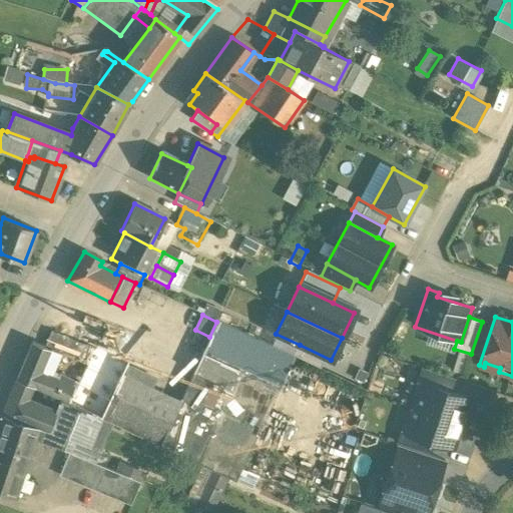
[(209,337),(193,372),(229,388),(237,370),(277,389),(293,356),(216,322),(209,337)]
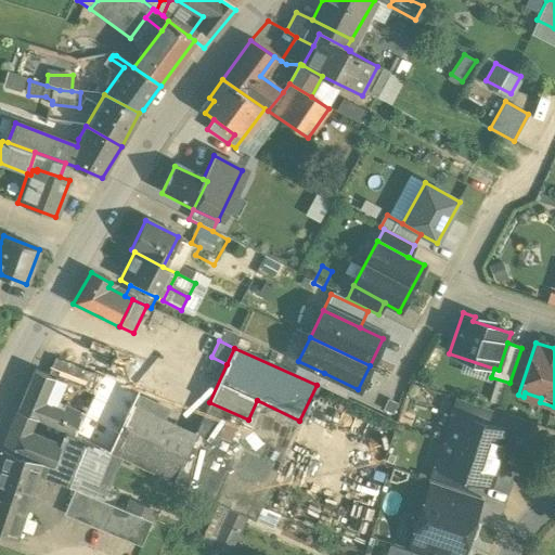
[(102,378),(61,362),(54,378),(66,383),(65,385),(93,396),(102,378)]
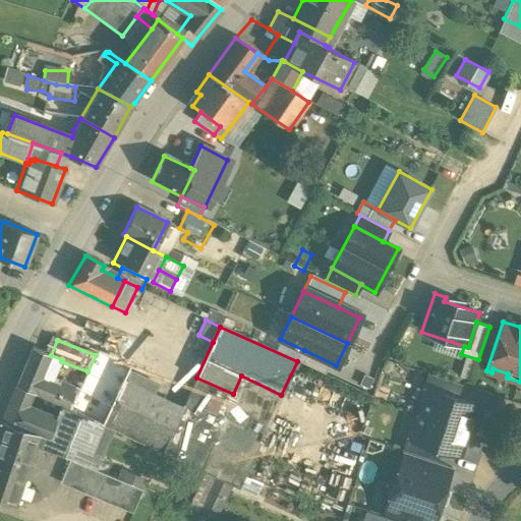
[(51,355),(33,348),(16,386),(31,392),(55,402),(61,388),(52,383),(61,361),(62,359),(51,355)]
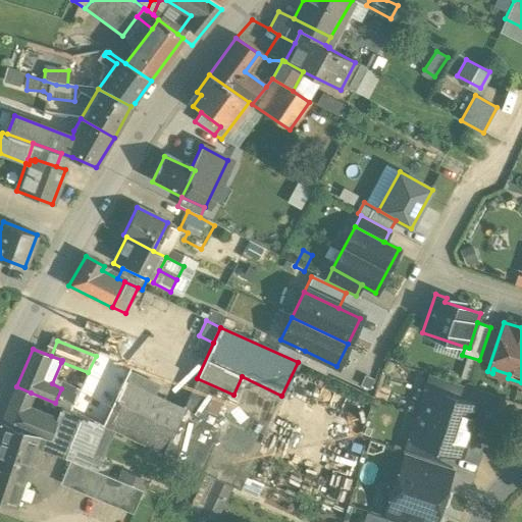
[(330,363),(305,351),(300,362),(325,374),(330,363)]
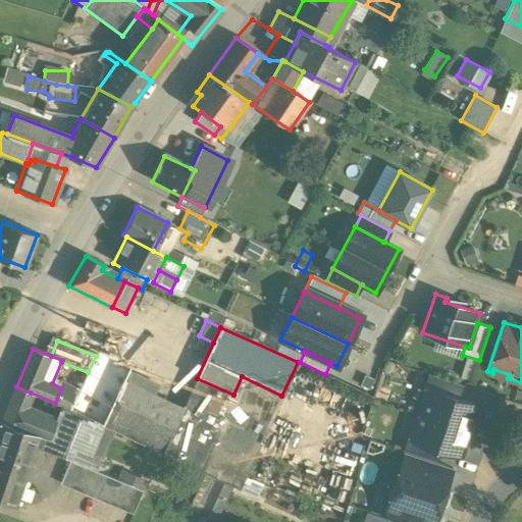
[(76,396),(69,410),(77,414),(102,426),(103,426),(114,401),(128,372),(129,369),(96,356),(88,372),(76,396)]
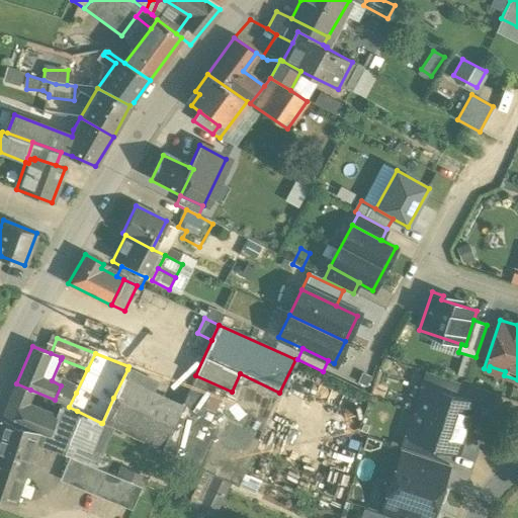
[(127,369),(113,398),(173,425),(182,406),(126,380),(132,370),(127,369)]
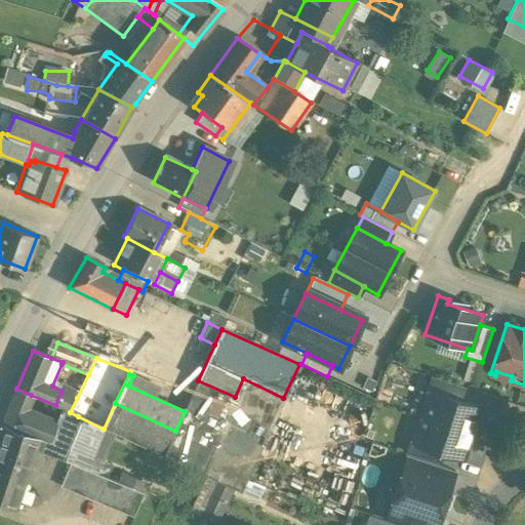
[(466,388),(431,376),(427,390),(430,392),(460,401),(466,388)]
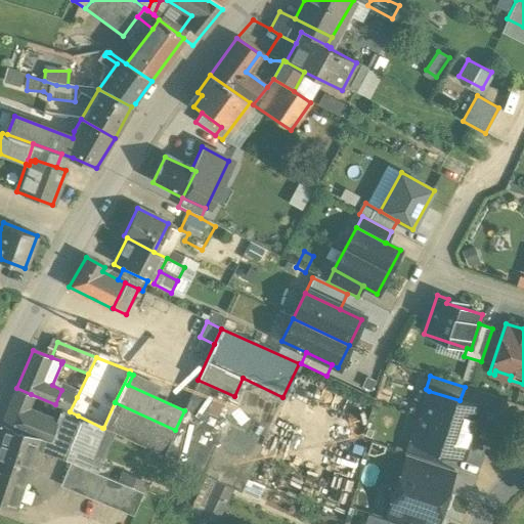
[(234,396),(200,473),(209,477),(231,487),(241,491),(282,397),(243,378),(234,396)]
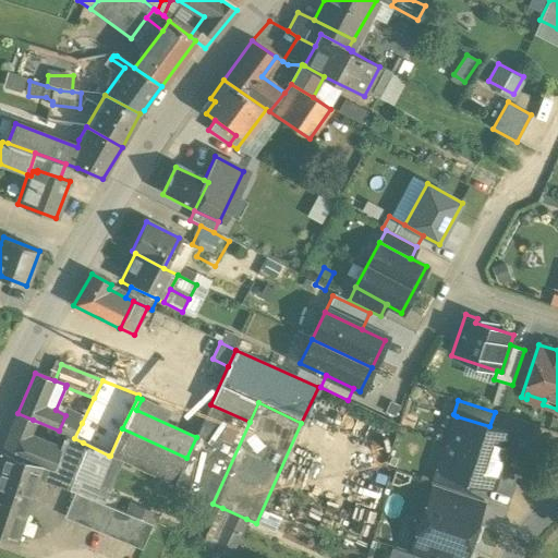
[(250,422),(210,404),(196,437),(186,458),(174,485),(189,492),(213,504),(250,422)]
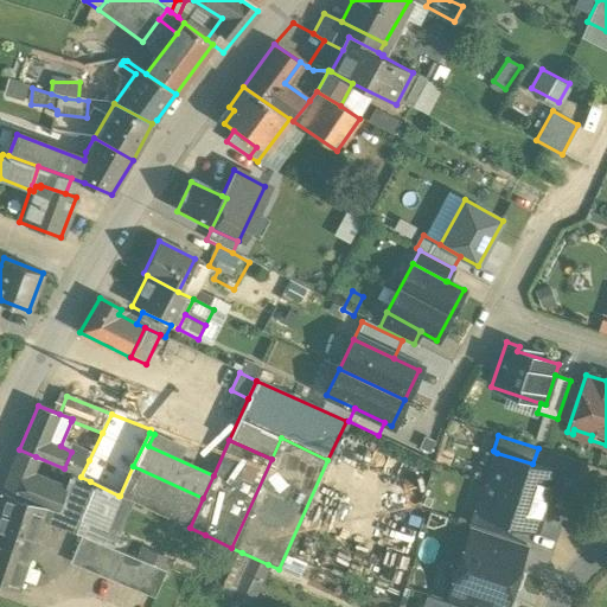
[(65,489),(29,474),(36,457),(19,449),(4,491),(19,497),(20,496),(51,508),(57,510),(65,489)]
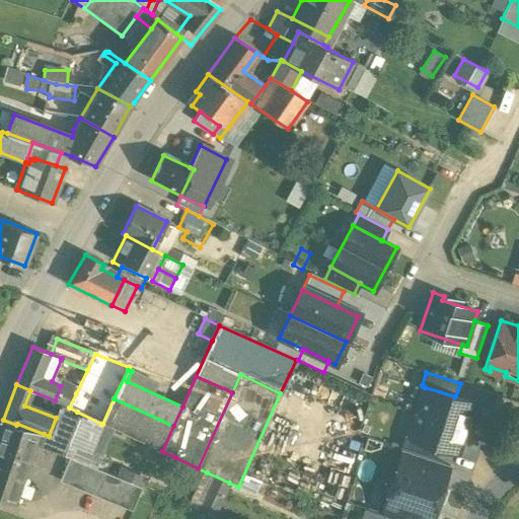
[(76,393),(61,386),(55,400),(61,403),(69,408),(76,393)]
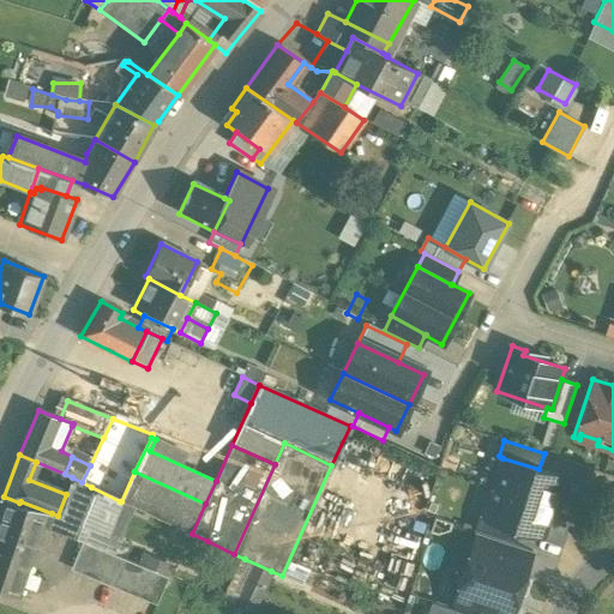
[(539,469),(503,458),(493,487),(549,505),(553,493),(555,492),(559,481),(557,475),(539,469)]
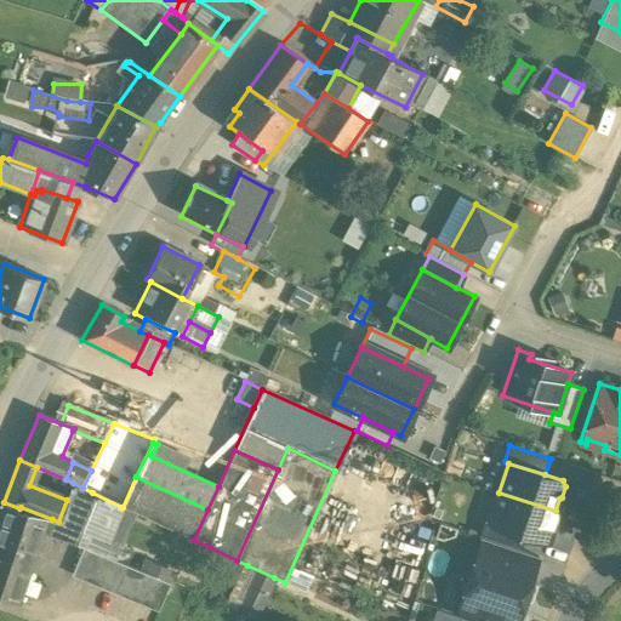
[(208,510),(136,477),(123,507),(194,540),(208,510)]
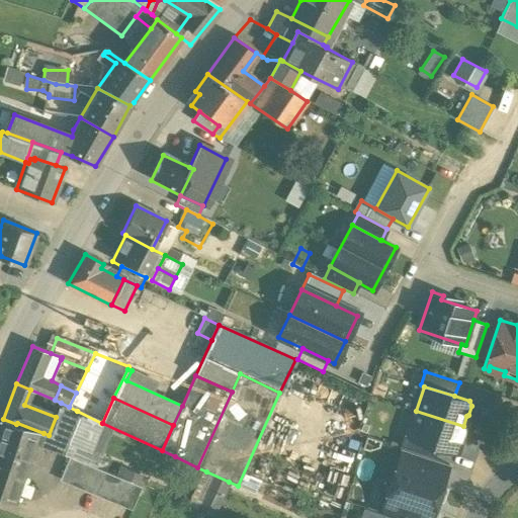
[(77,411),(69,407),(61,403),(56,417),(49,435),(44,433),(42,435),(55,441),(54,444),(58,446),(59,445),(63,446),(65,442),(77,411)]
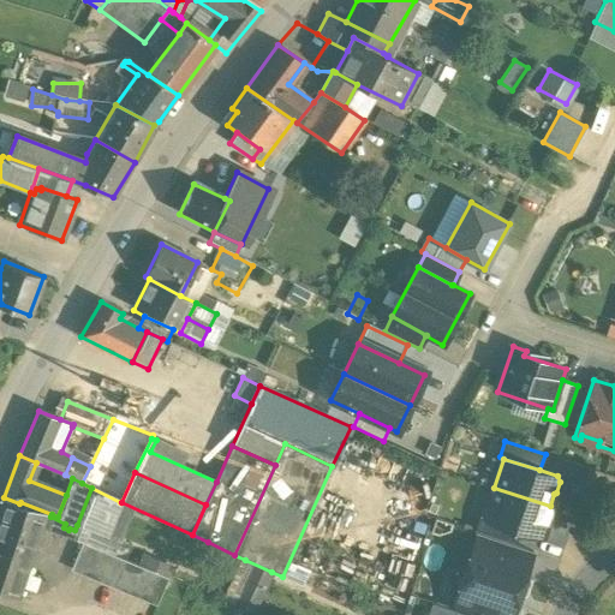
[(120,502),(91,488),(77,525),(97,533),(106,537),(120,502)]
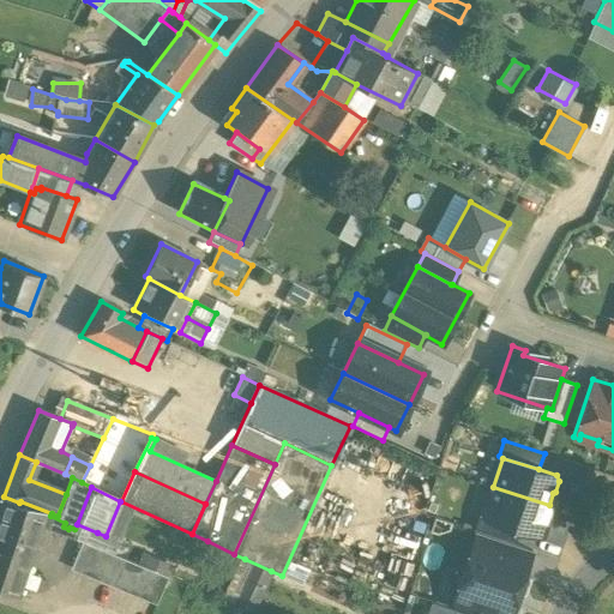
[(539,535),(549,505),(493,487),(483,517),(519,529),(539,535)]
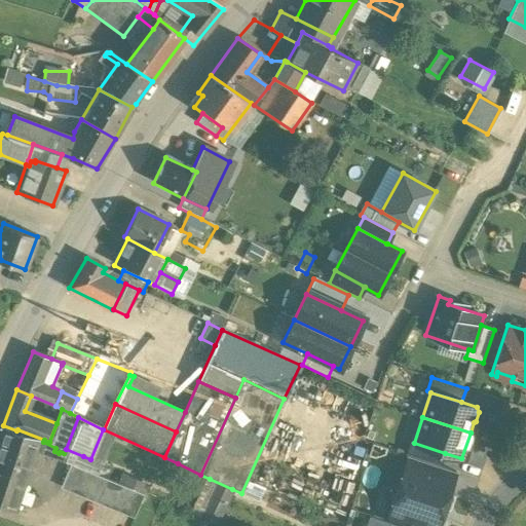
[(16,430),(3,425),(0,433),(0,506),(14,512),(36,450),(40,452),(43,442),(44,440),(17,429),(16,430)]
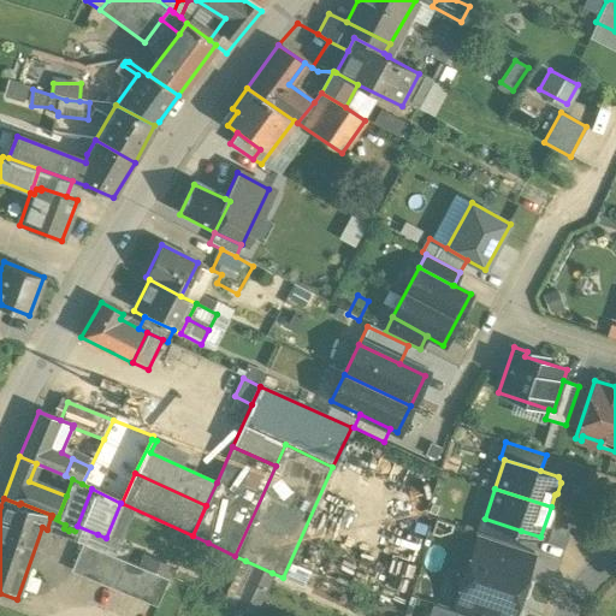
[(120,503),(106,538),(116,542),(123,523),(200,560),(208,543),(193,535),(122,503),(120,503)]
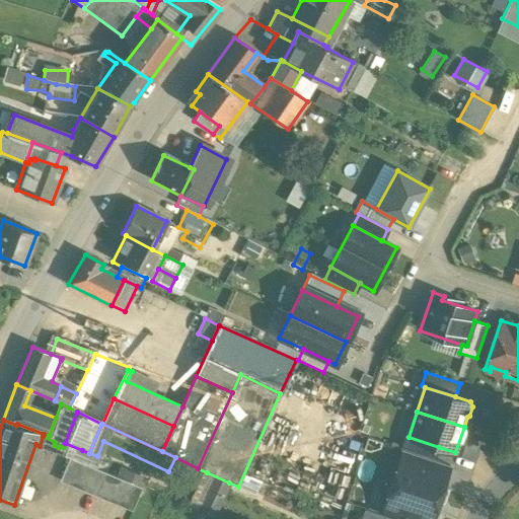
[(43,436),(40,446),(52,451),(54,445),(55,442),(43,436)]
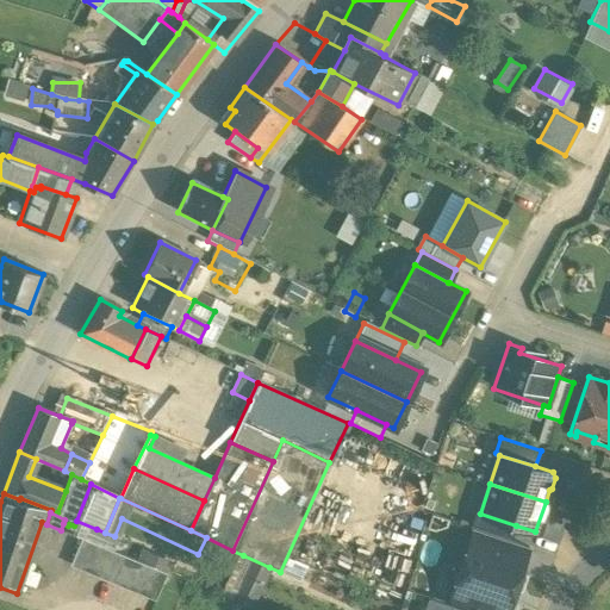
[(511,542),(516,526),(480,514),(475,512),(471,528),(473,529),(511,542)]
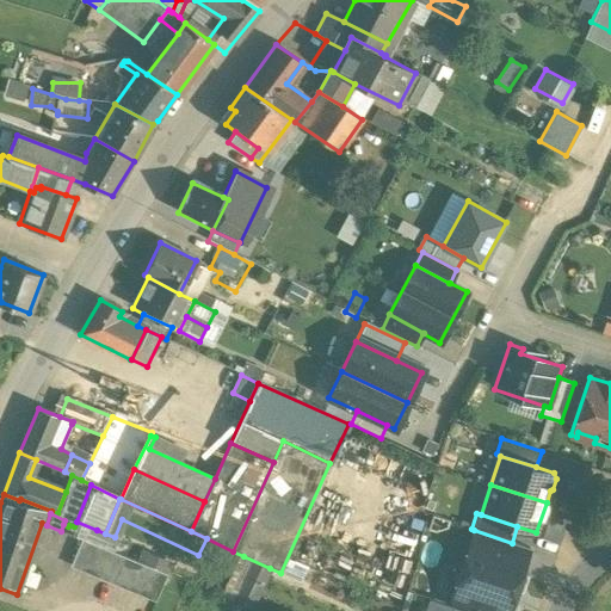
[(97,530),(76,522),(74,526),(71,535),(80,538),(92,543),(97,530)]
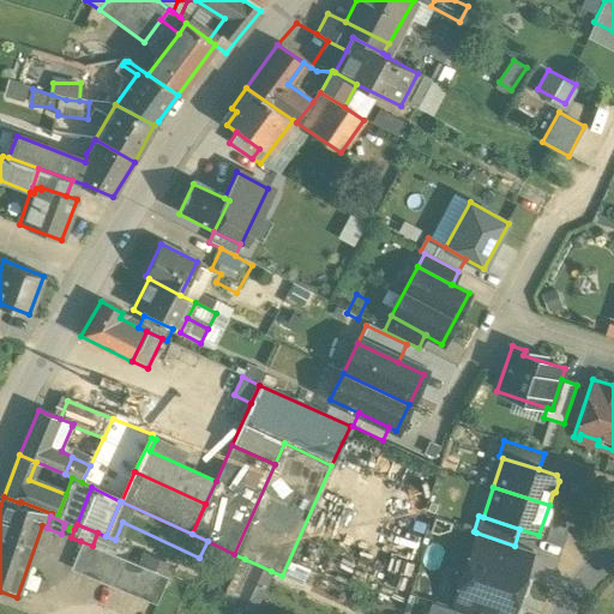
[(64,527),(61,534),(71,537),(74,529),(70,528),(68,529),(64,527)]
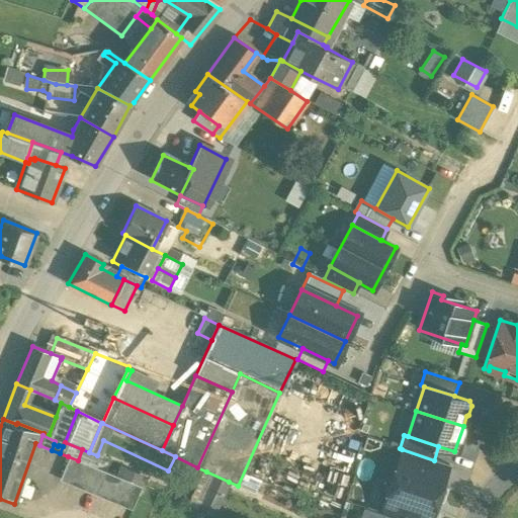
[(395,472),(441,488),(448,465),(434,460),(402,449),(395,472)]
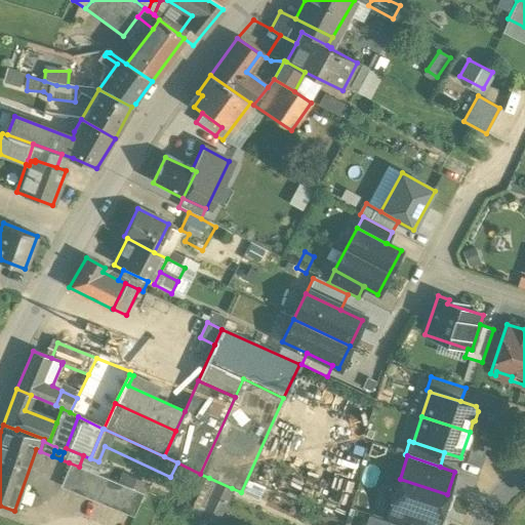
[(79,467),(69,462),(59,485),(132,516),(142,493),(79,467)]
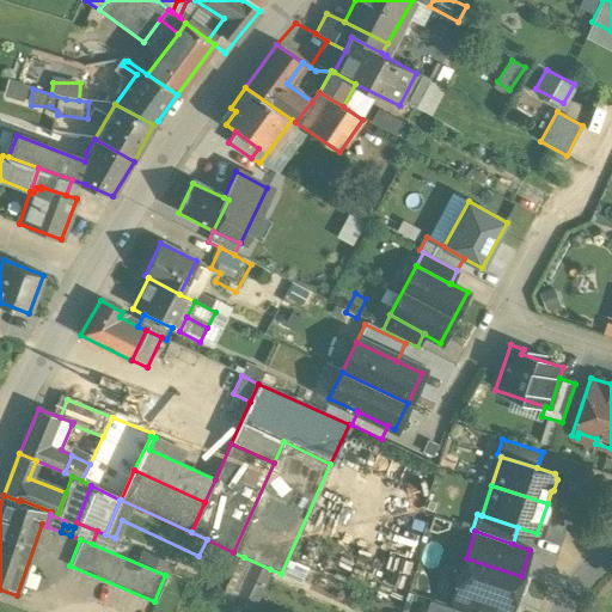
[(270,569),(244,557),(240,567),(249,571),(234,603),(252,610),(270,569)]
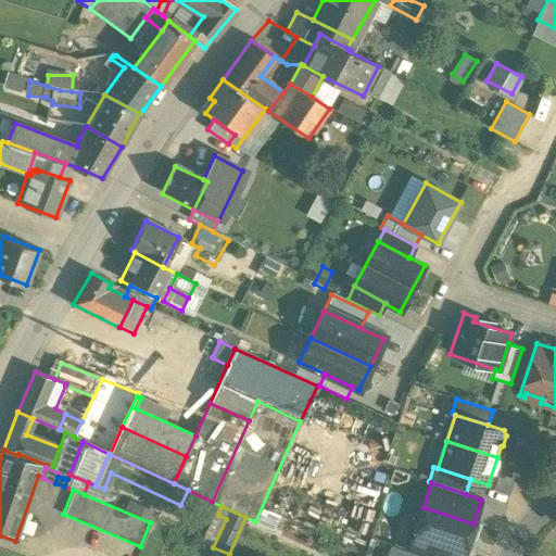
[(462,555),(474,523),(424,507),(409,550),(408,551),(425,555),(462,555)]
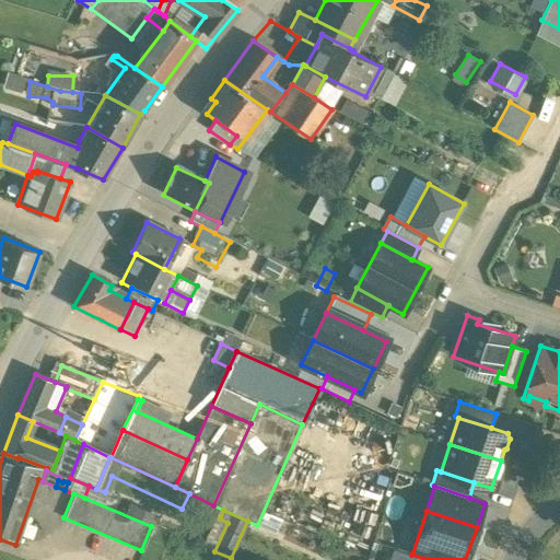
[(412,553),(396,548),(392,559),(428,559),(411,555),(412,553)]
